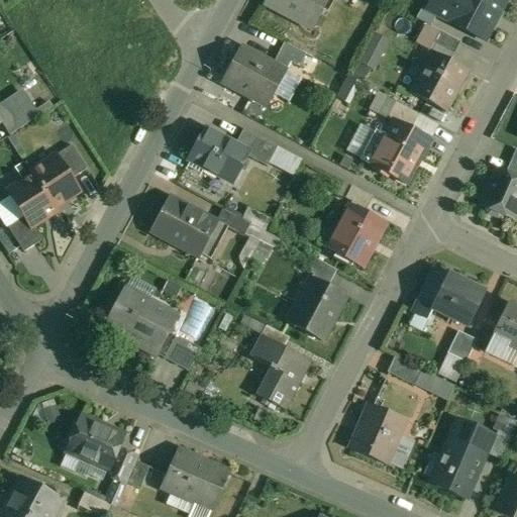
[(328,0),(267,0),(265,4),(267,5),(269,0),(296,14),(293,19),(313,30),(328,0)]
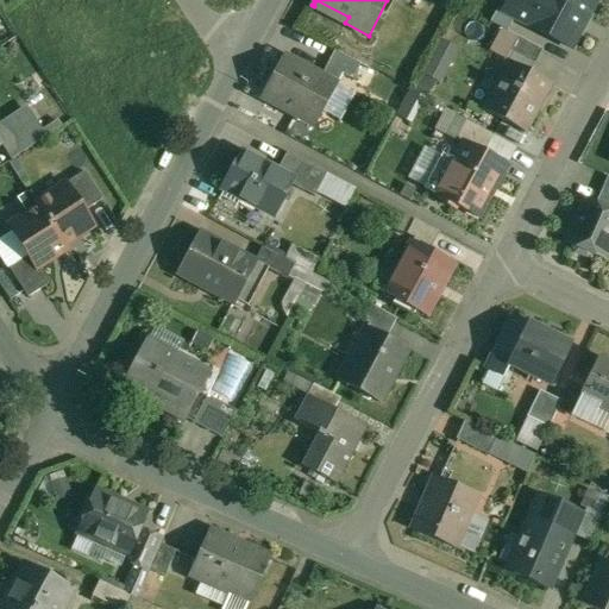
[(508,0),(503,12),(502,13),(514,19),(571,49),(571,48),(570,46),(595,0),(508,0)]
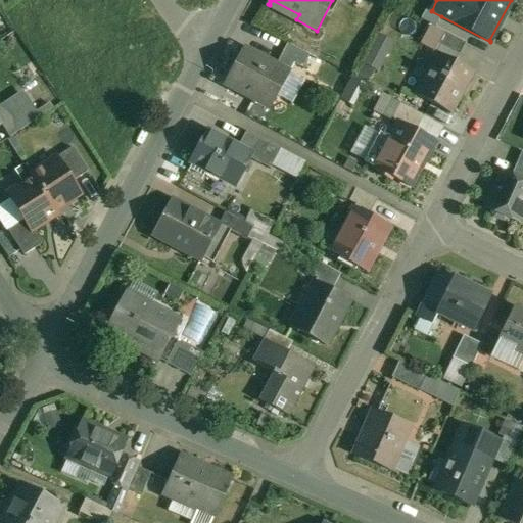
[(441,16),(431,11),(432,10),(428,8),(422,19),(436,28),(441,16)]
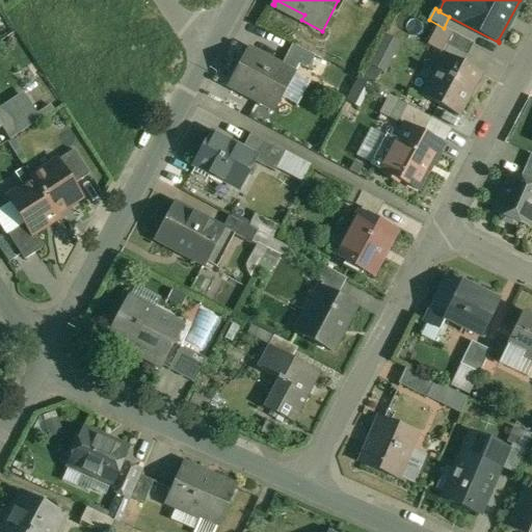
[(474,44),(452,32),(445,45),(468,56),(474,44)]
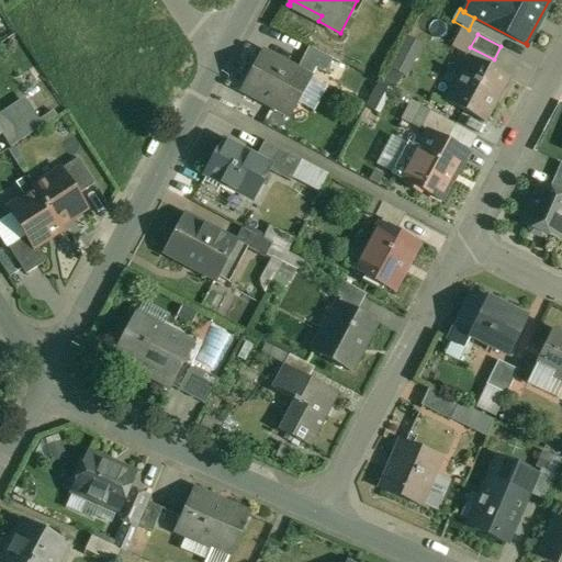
[(333,59),(310,47),(302,60),(326,74),(326,72),(333,59)]
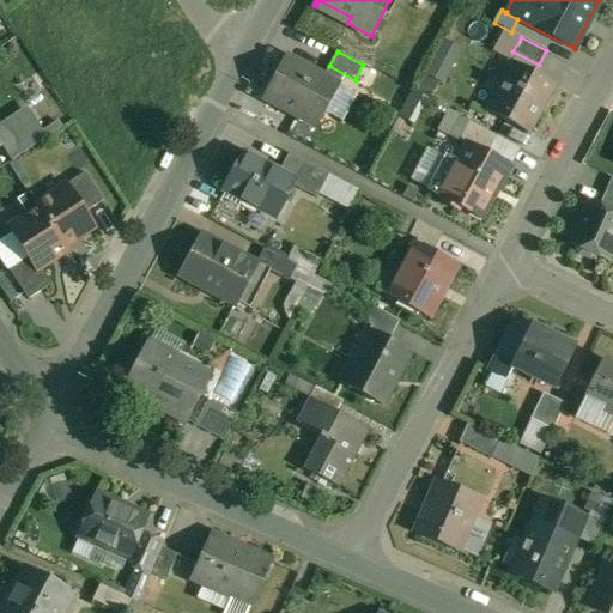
[(339,85),(286,58),(265,98),(317,127),(339,85)]
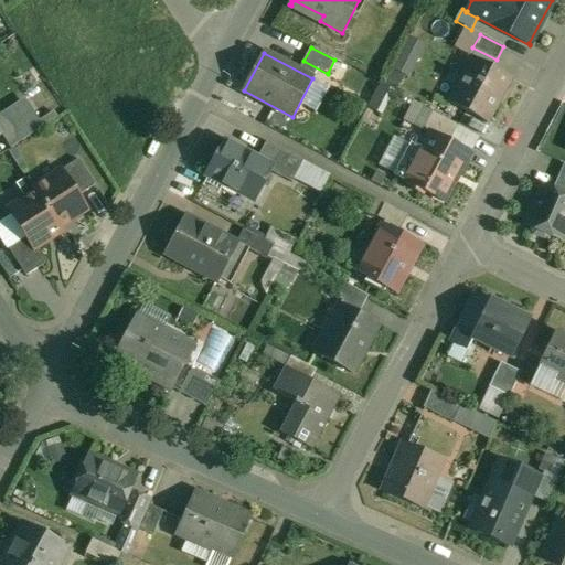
[(510,78),(473,59),(458,88),(461,91),(455,104),(450,102),(449,103),(487,123),(499,100),(497,99),(508,80),(510,80),(510,78)]
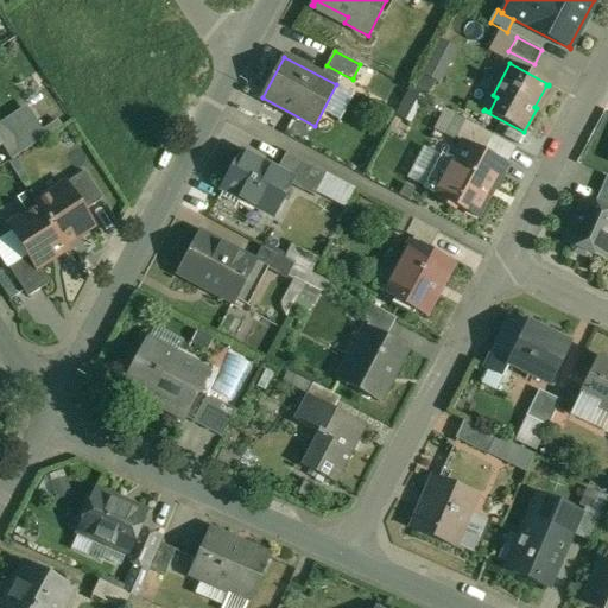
[(371,69),(360,64),(353,78),(362,84),(371,69)]
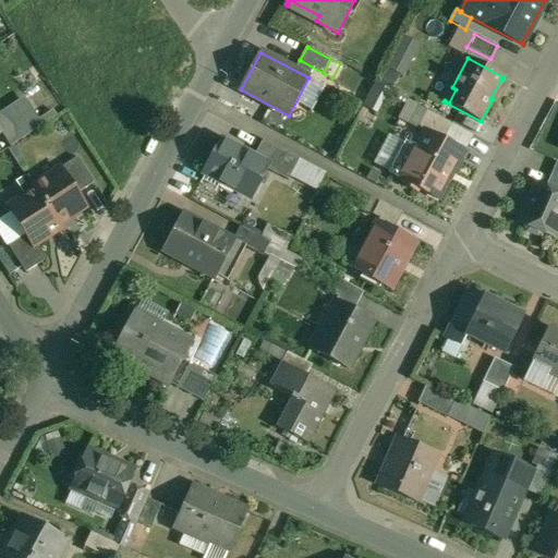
[(28,102),(0,121),(0,129),(0,130),(1,130),(11,146),(44,124),(28,102)]
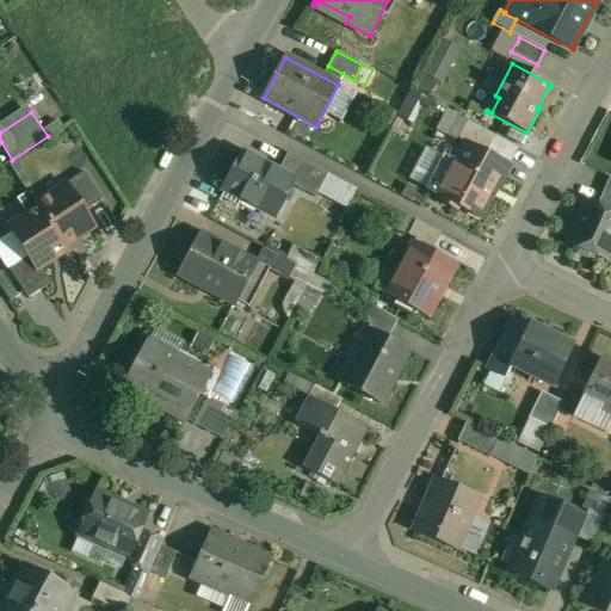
[(495,136),(468,121),(458,141),(466,146),(466,144),(486,154),(495,136)]
